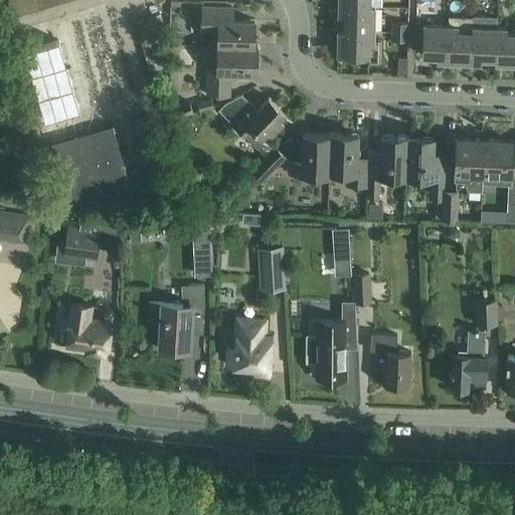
[(368,7),(338,6),(337,17),(342,17),(342,31),(373,32),(373,8),(368,7)]
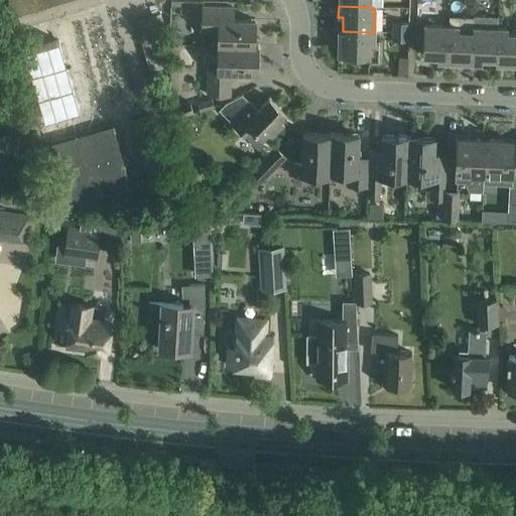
[(218,47),(253,48),(254,23),(231,22),(231,8),(203,8),(202,34),(218,34),(218,47)]
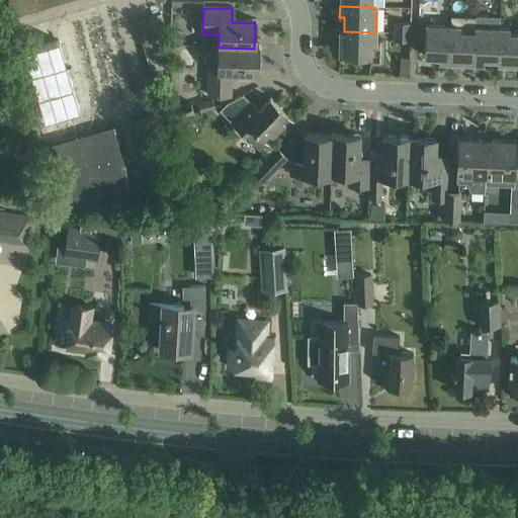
[(394,23),(394,32),(410,32),(410,23),(394,23)]
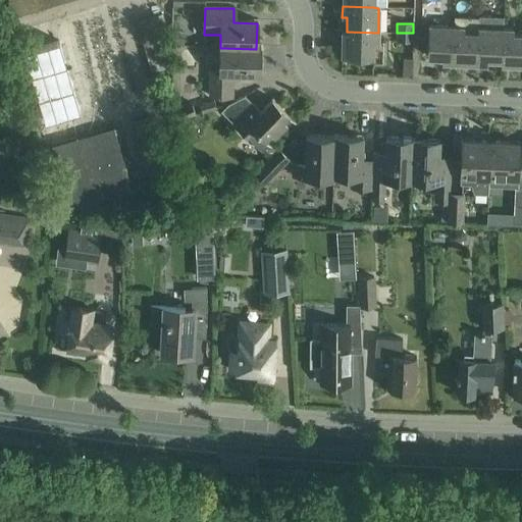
[(452,64),(453,28),(427,27),(426,58),(440,58),(440,63),(452,64)]
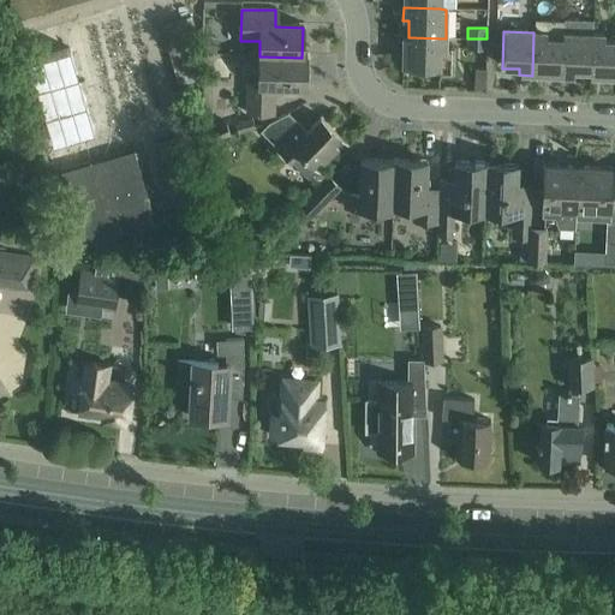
[(533,33),(532,76),(561,76),(562,40),(545,40),(545,34),(533,33)]
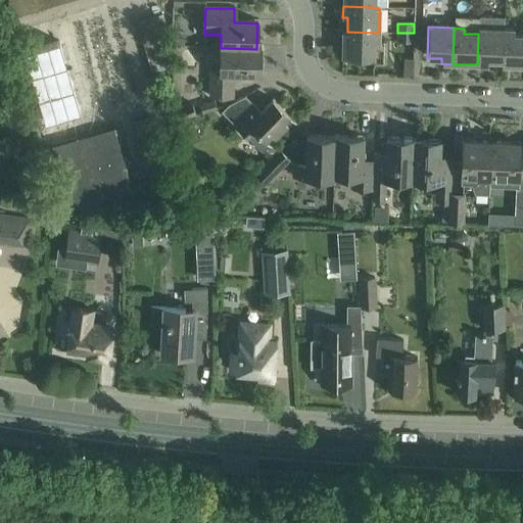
[(478,29),(478,34),(477,64),(486,65),(487,60),(502,60),(503,30),(478,29)]
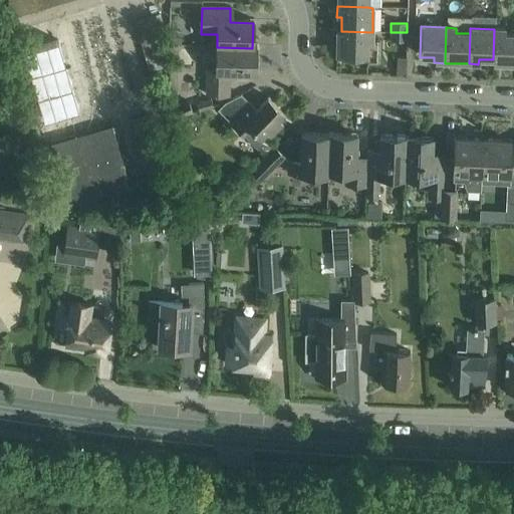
[(494,29),(493,59),(493,64),(513,64),(513,34),(504,34),(505,29),(494,29)]
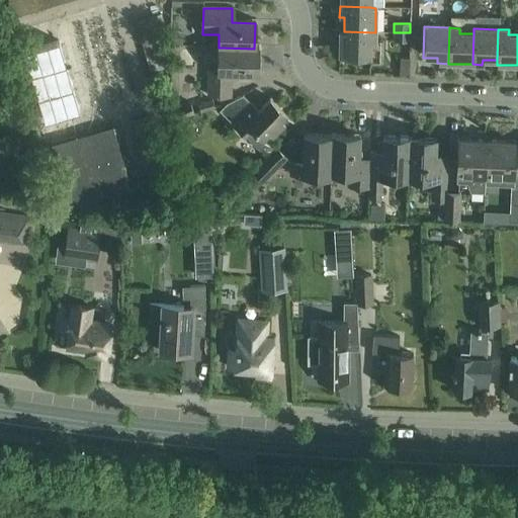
[(375,32),(344,31),(339,31),(338,56),(369,57),(369,41),(374,42),(375,32)]
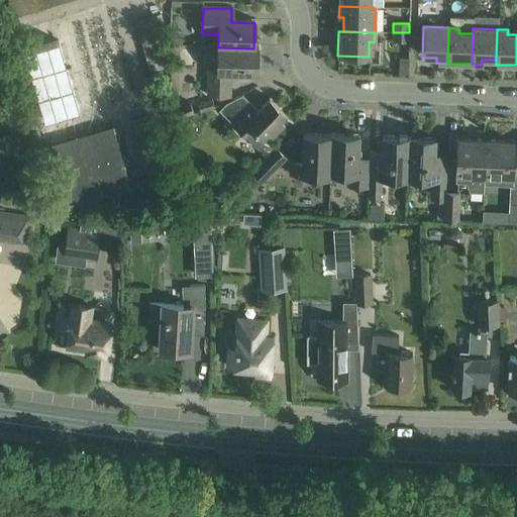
[(393,32),(393,41),(408,42),(409,32),(393,32)]
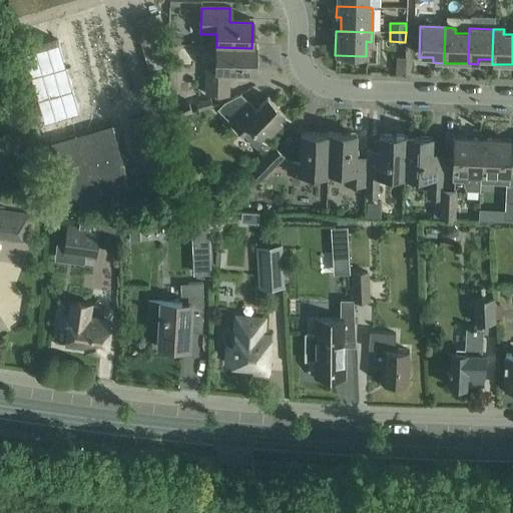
[(183,43),(183,61),(203,62),(204,43),(183,43)]
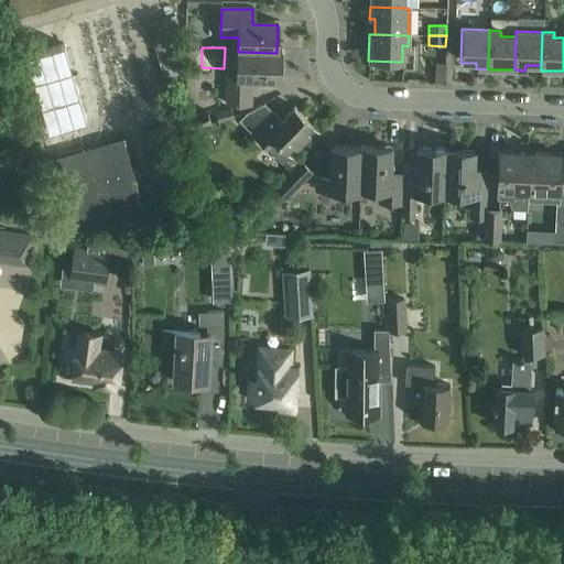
[(281,53),(277,53),(238,52),(237,79),(226,79),(225,105),(248,106),(249,80),(280,82),(281,53)]
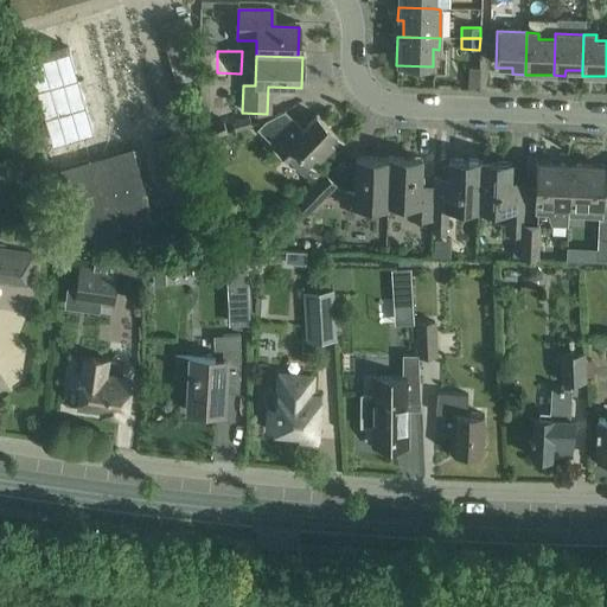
[(263,119),(255,127),(304,176),(340,138),(317,114),(302,128),(282,109),(263,119)]
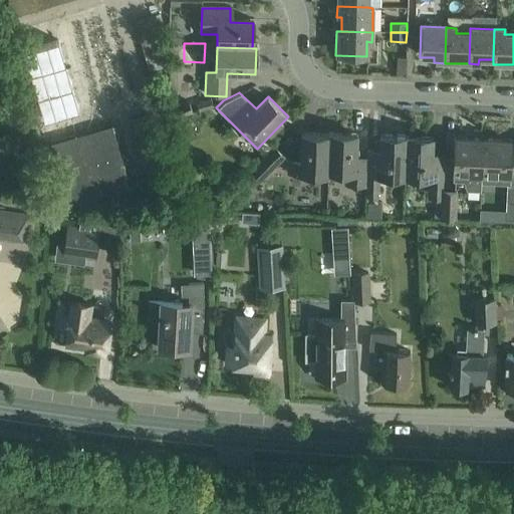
[(199,110),(213,106),(210,98),(197,102),(199,110)]
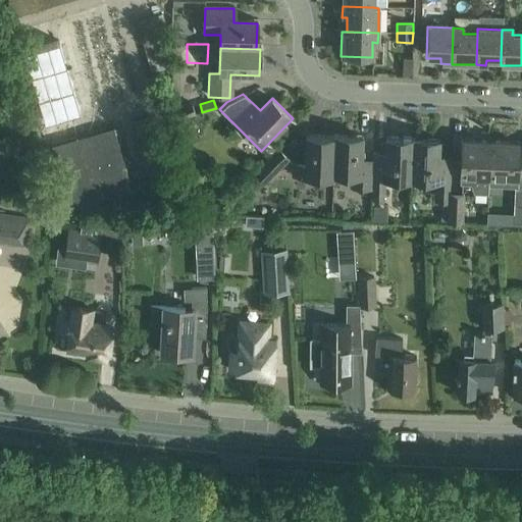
[(196,114),(191,102),(174,108),(179,121),(196,114)]
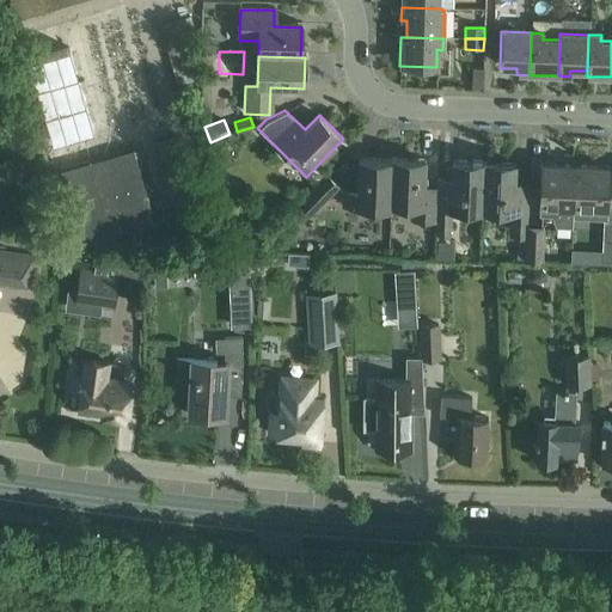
[(220,164),(232,157),(225,146),(213,153),(220,164)]
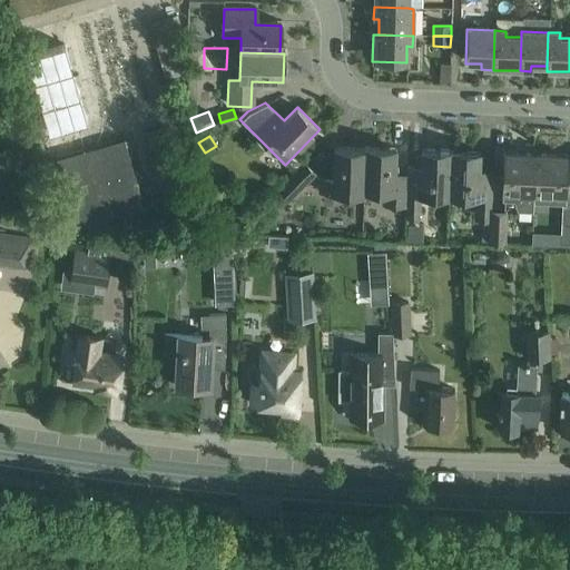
[(147,215),(125,139),(57,159),(79,234),(147,215)]
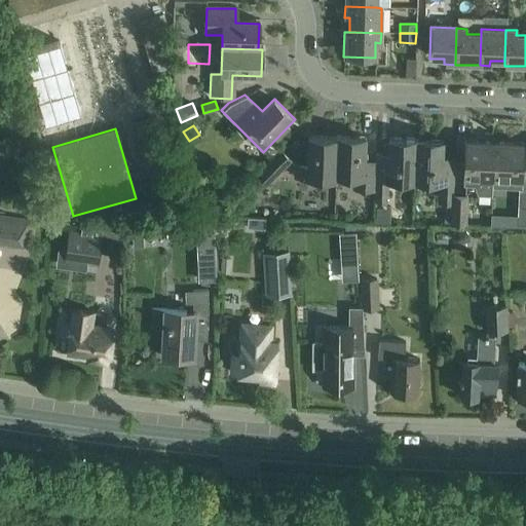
[(335,176),(337,139),(309,138),(308,164),(296,164),(295,178),(335,180),(335,176)]
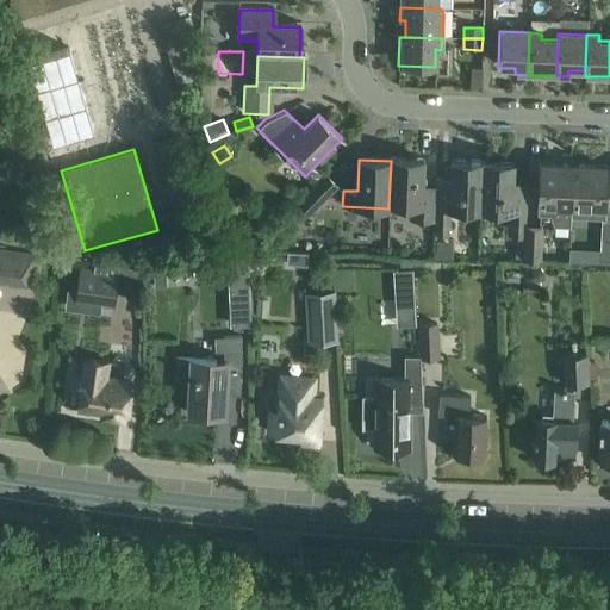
[(391,160),(391,161),(388,204),(411,205),(410,218),(435,219),(437,190),(423,188),(424,161),(391,160)]
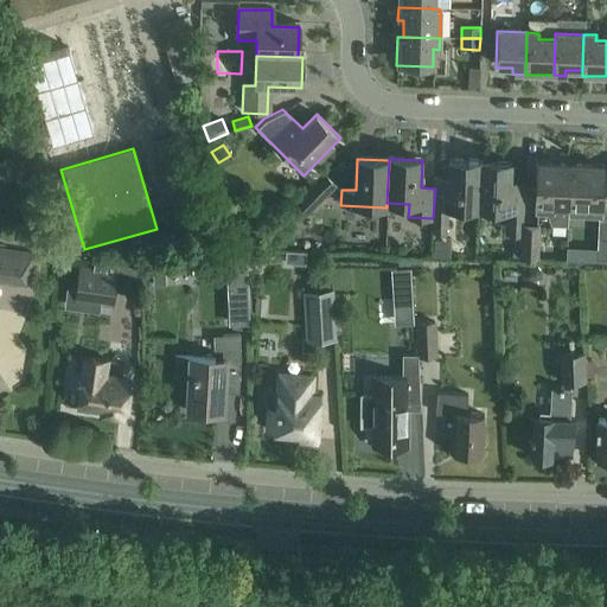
[(435,184),(435,189),(433,218),(433,231),(447,231),(448,208),(479,209),(480,161),(451,160),(449,184),(435,184)]
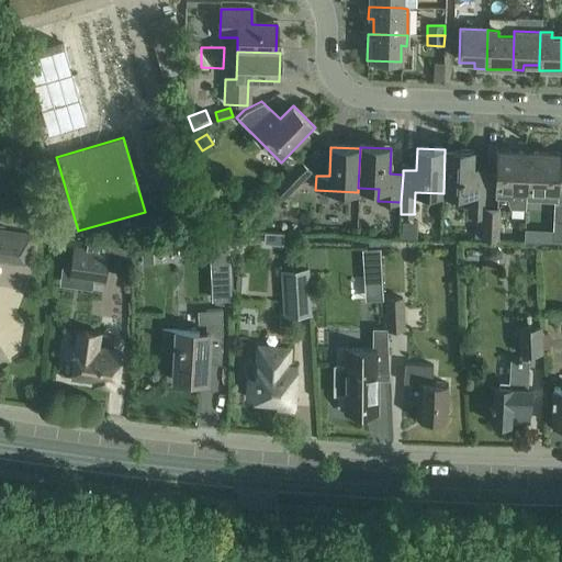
[(445,149),(444,193),(471,194),(470,216),(484,217),(485,209),(486,173),(472,172),(473,150),(445,149)]
